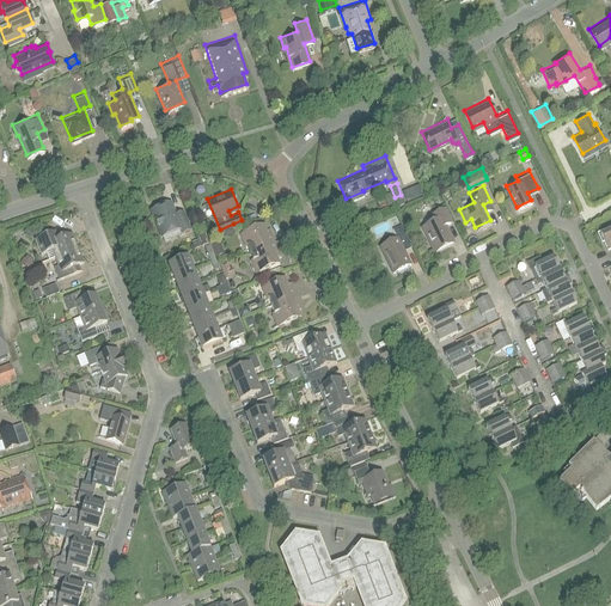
[(169,199),(151,207),(160,232),(179,225),(181,228),(188,226),(182,213),(176,215),(169,199)]
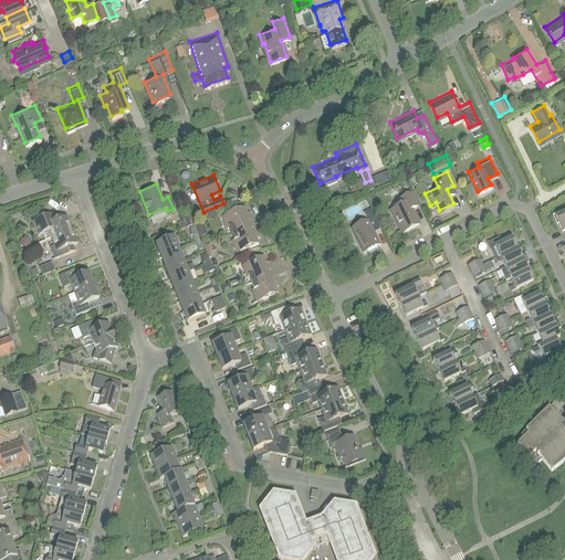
[(398,194),(401,200),(390,205),(401,229),(418,221),(410,205),(417,202),(410,189),(398,194)]
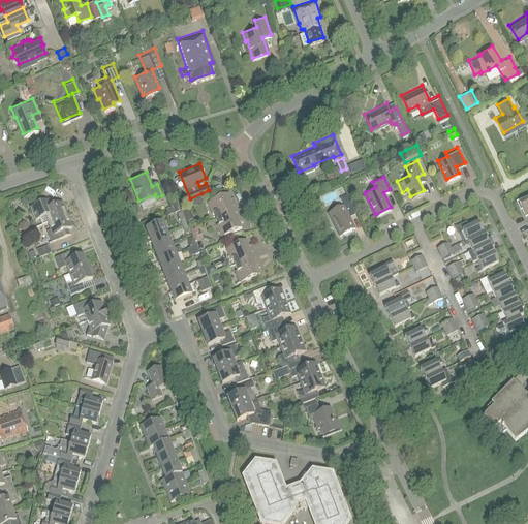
[(213,209),(215,215),(237,207),(233,195),(229,196),(226,190),(207,198),(211,210),(213,209)]
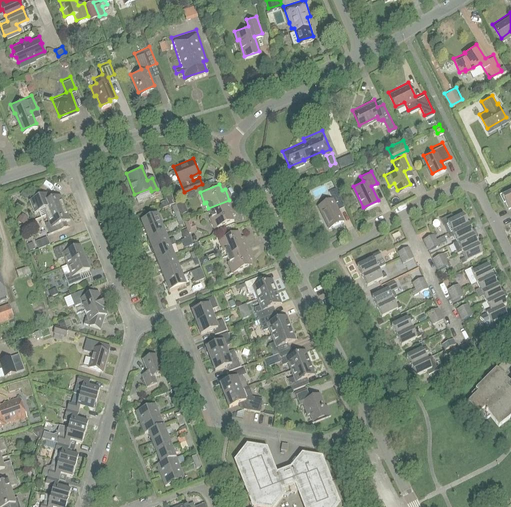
[(23,185),(19,190),(24,194),(28,189),(23,185)]
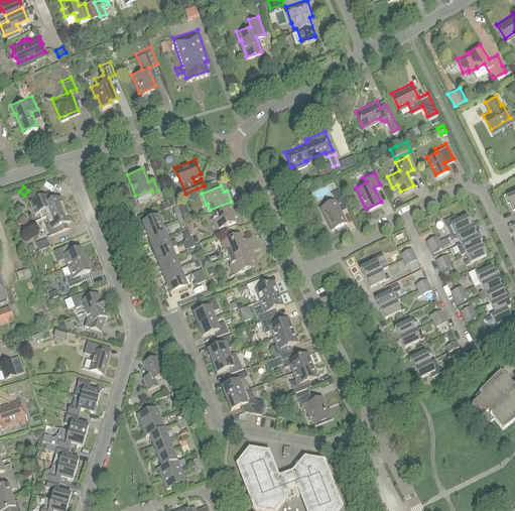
[(331,189),(334,198),(319,205),(331,227),(345,219),(338,204),(345,201),(338,186),(331,189)]
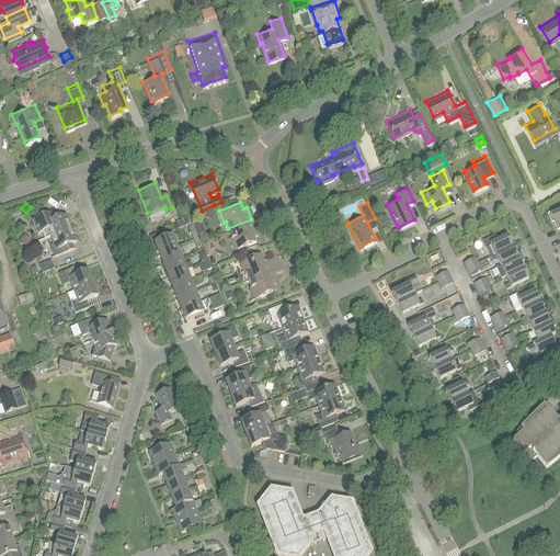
[(556,225),(559,223),(559,205),(549,212),(556,225)]
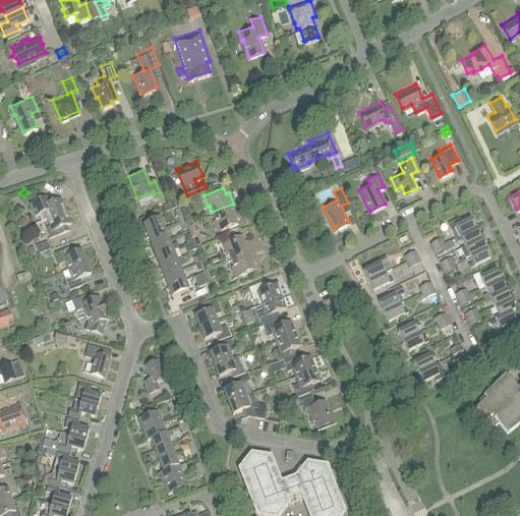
[(44,211),(46,216),(65,208),(60,195),(48,201),(45,193),(29,201),(34,214),(44,211)]
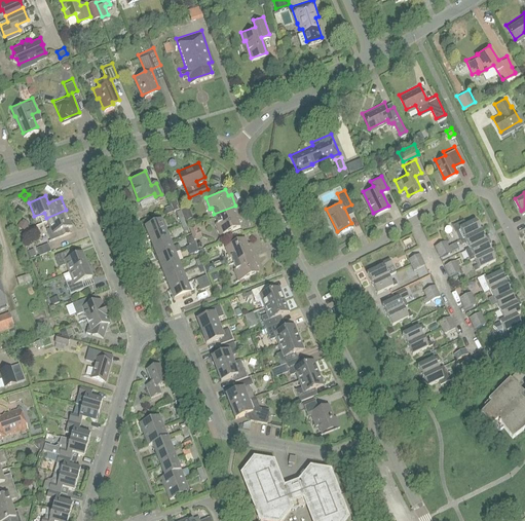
[(174,196),(169,198),(173,208),(178,206),(174,196)]
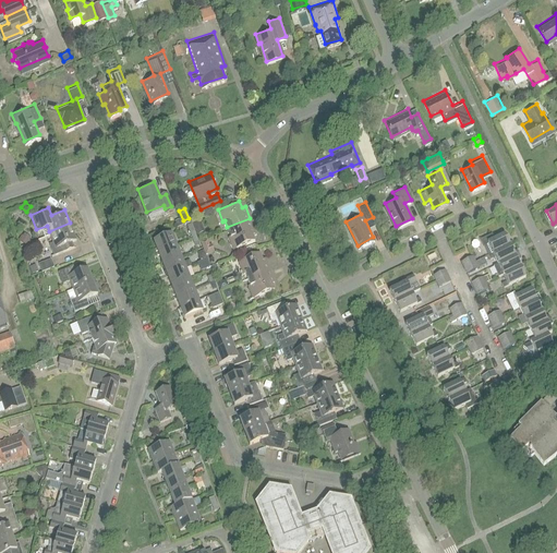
[(205,227),(201,217),(194,219),(198,230),(205,227)]
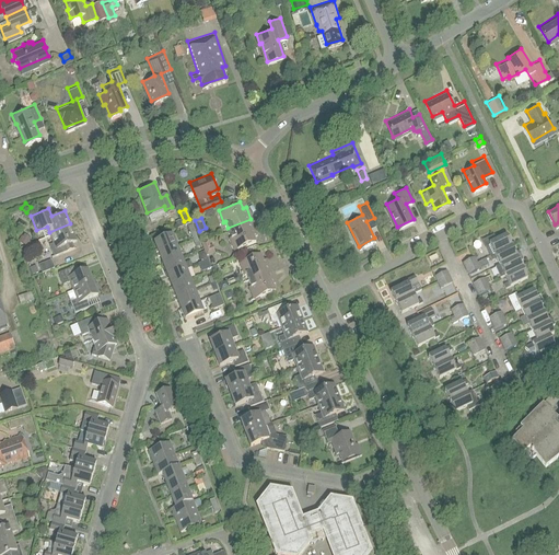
[(255,230),(251,219),(228,228),(230,233),(229,234),(233,246),(255,238),(252,232),(255,230)]
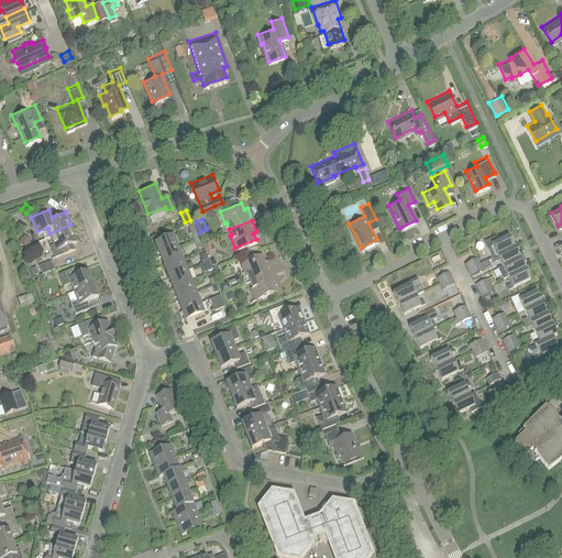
[(188,223),(194,237),(199,234),(194,221),(188,223)]
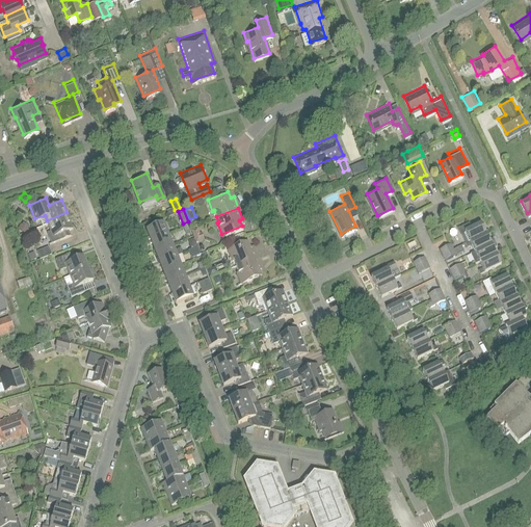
[(71,225),(67,212),(47,220),(50,227),(46,229),(50,239),(70,232),(67,227),(71,225)]
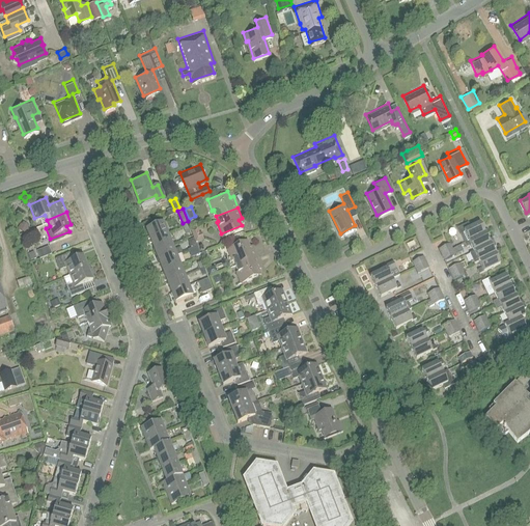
[(23,218),(19,225),(24,228),(28,222),(23,218)]
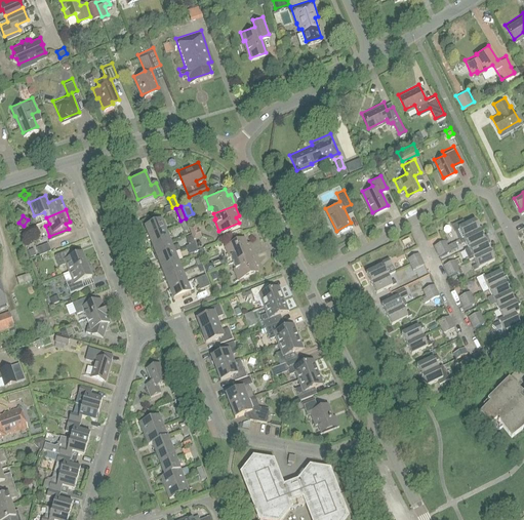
[(451,221),(458,236),(462,234),(462,235),(479,227),(474,216),(465,221),(461,215),(451,221)]
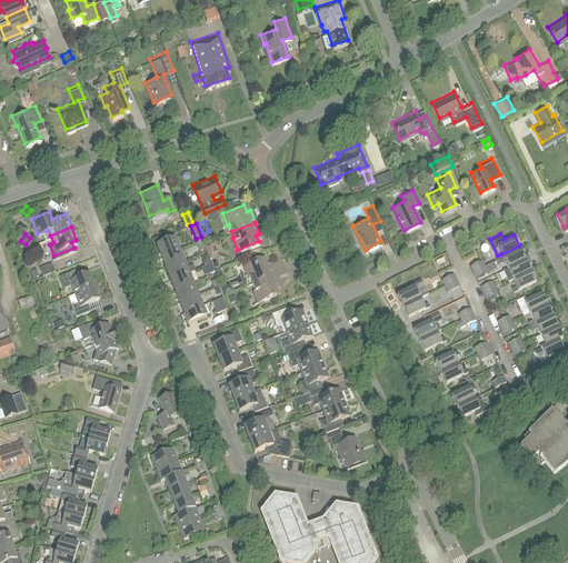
[(155,241),(160,253),(178,245),(173,234),(155,241)]
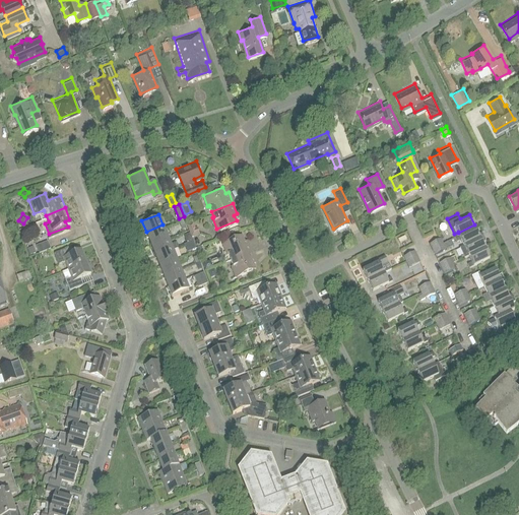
[(194,218),(187,221),(189,227),(196,224),(194,218)]
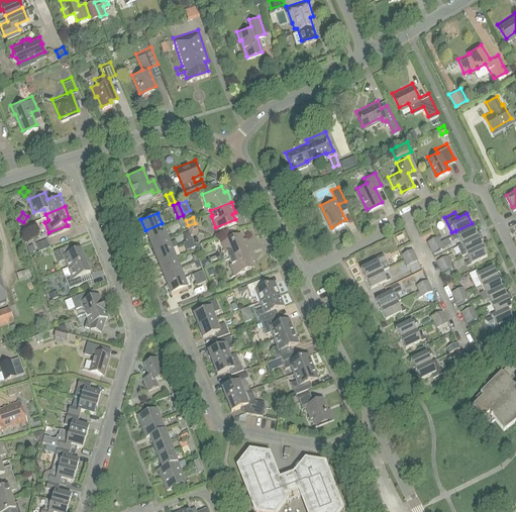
[(145,230),(149,240),(166,233),(162,223),(145,230)]
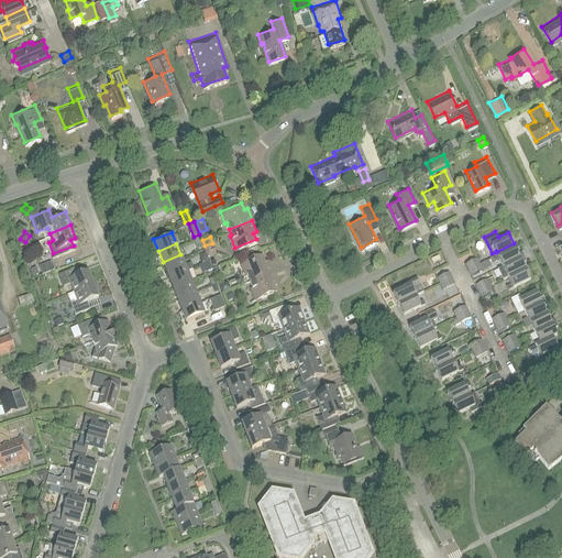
[(494,258),(498,255),(502,262),(522,252),(520,248),(516,250),(514,243),(496,252),(496,251),(492,253),(494,258)]
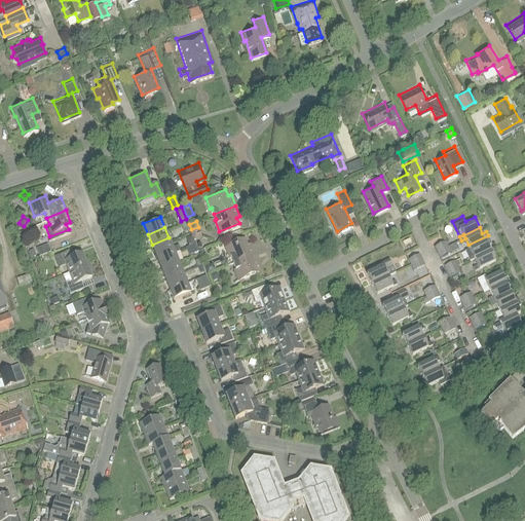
[(230,254),(232,260),(254,251),(249,239),(246,240),(244,235),(224,244),(228,254),(230,254)]
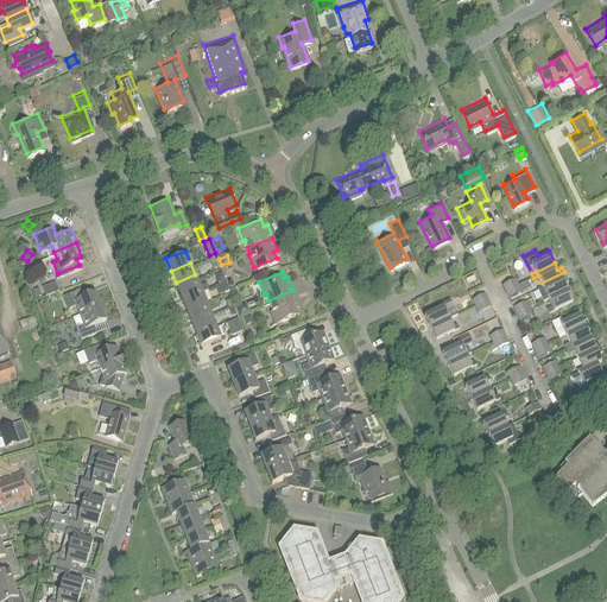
[(542,283),(537,285),(542,297),(547,295),(566,285),(562,278),(567,277),(564,272),(542,283)]
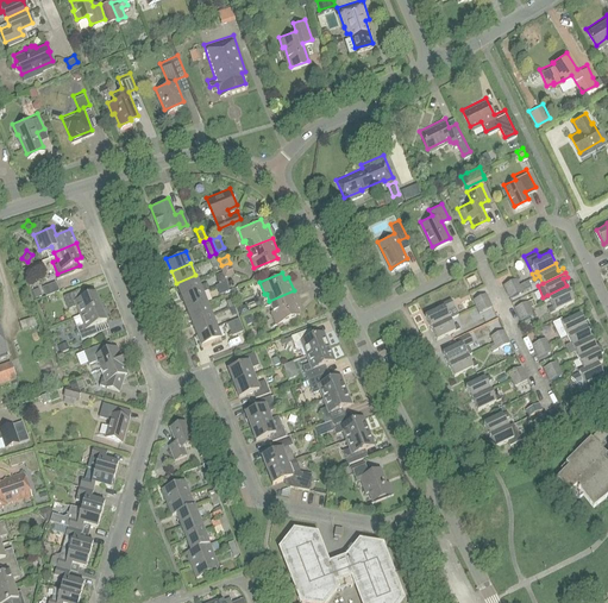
[(181,295),(200,287),(207,284),(206,280),(199,282),(195,275),(176,283),(181,295)]
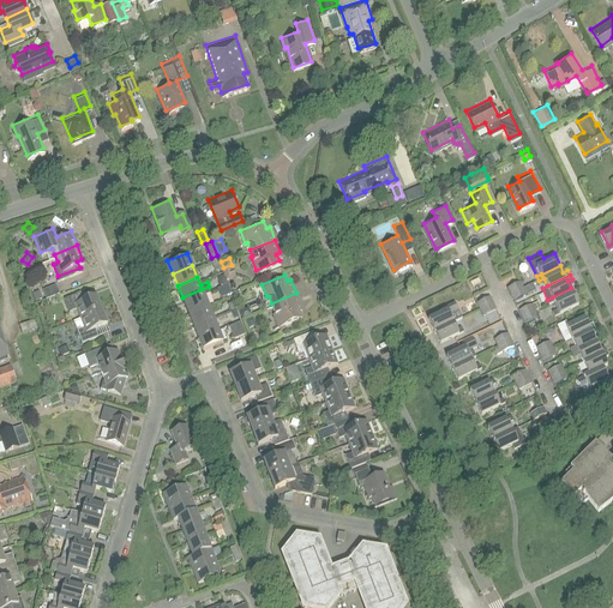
[(518,277),(506,283),(509,289),(522,283),(518,277)]
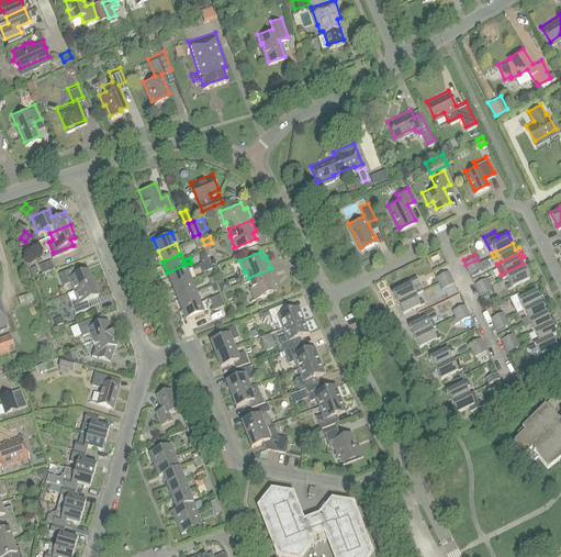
[(52,257),(38,262),(42,269),(55,265),(52,257)]
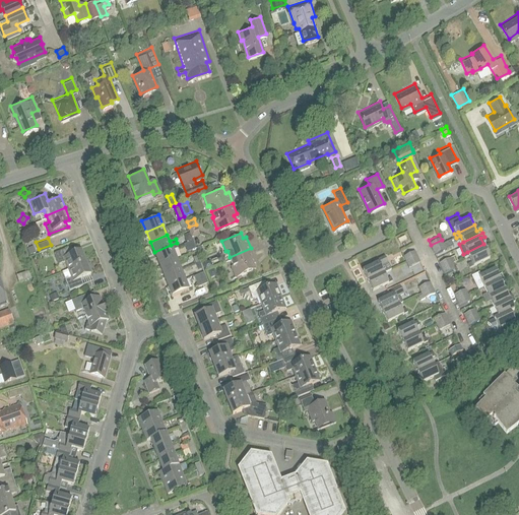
[(434,251),(445,245),(442,240),(431,245),(434,251)]
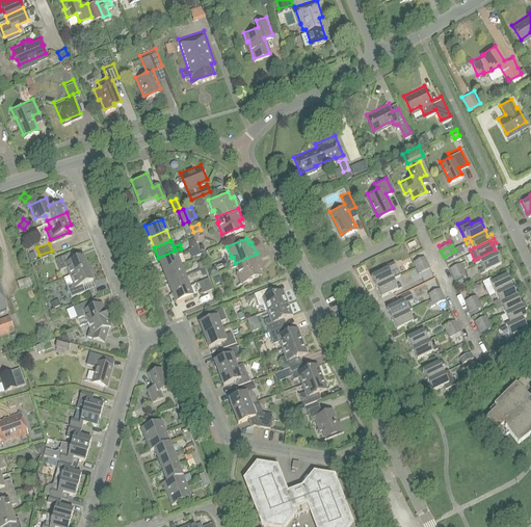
[(64,263),(69,271),(86,264),(81,252),(72,256),(69,249),(54,255),(59,266),(64,263)]
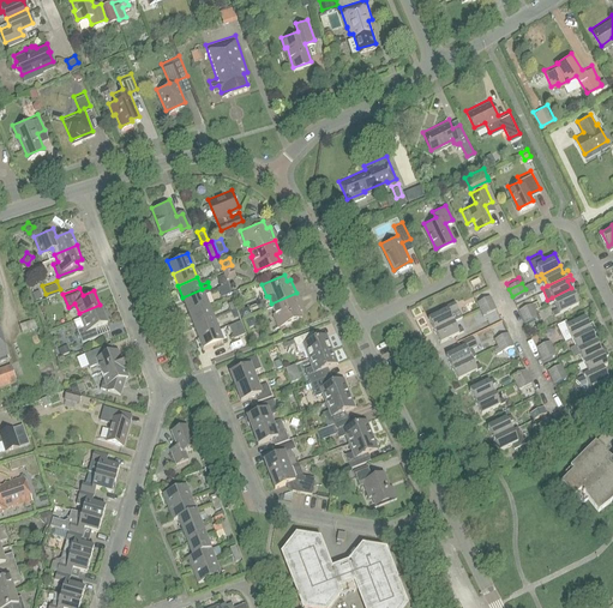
[(577,300),(571,288),(552,298),(556,305),(551,307),(553,312),(577,300)]
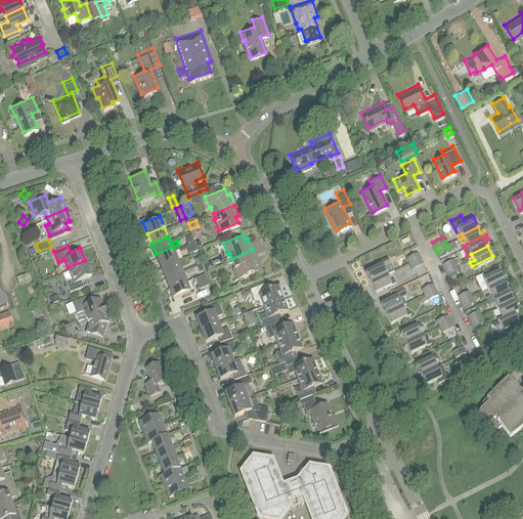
[(156,254),(160,264),(177,257),(172,247),(156,254)]
